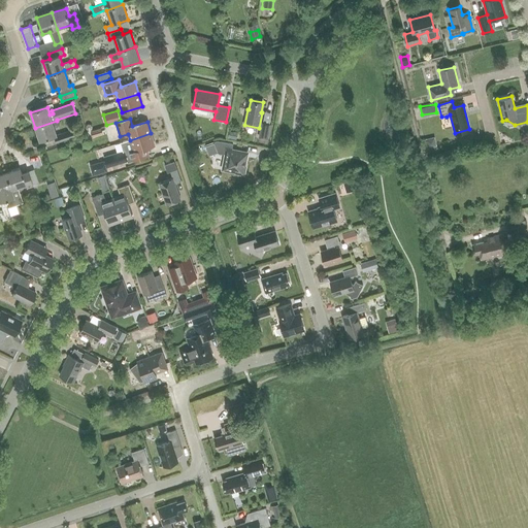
[(57,136),(54,127),(59,126),(57,121),(35,128),(40,141),(55,137),(57,143),(75,137),(73,131),(57,136)]
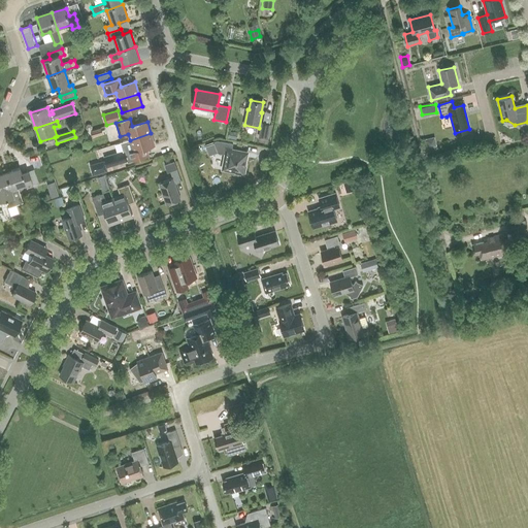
[(271,124),(261,122),(258,138),(268,139),(271,124)]
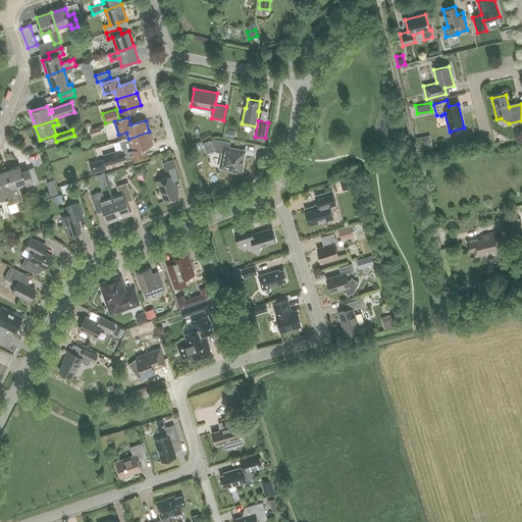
[(89,129),(91,136),(102,133),(100,126),(89,129)]
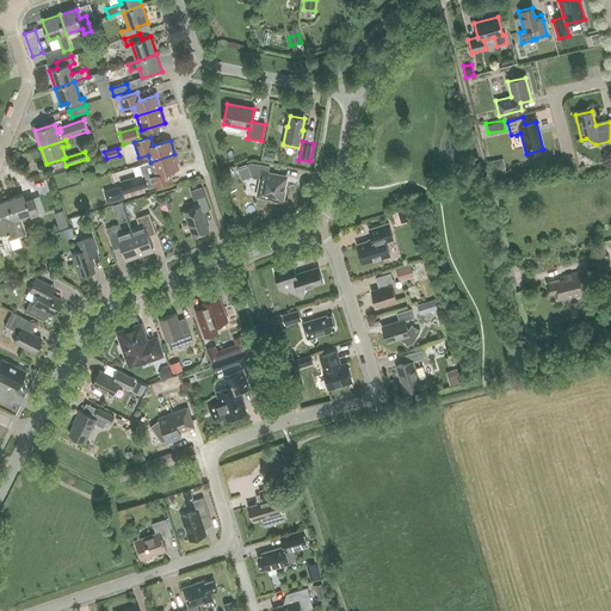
[(264,159),(273,161),(276,154),(265,152),(264,159)]
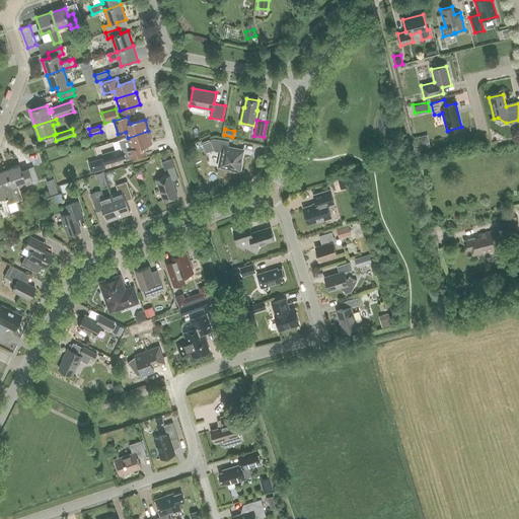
[(128,138),(131,149),(124,152),(122,148),(101,154),(105,167),(123,162),(122,159),(125,158),(126,159),(147,153),(144,145),(152,143),(148,131),(128,138)]
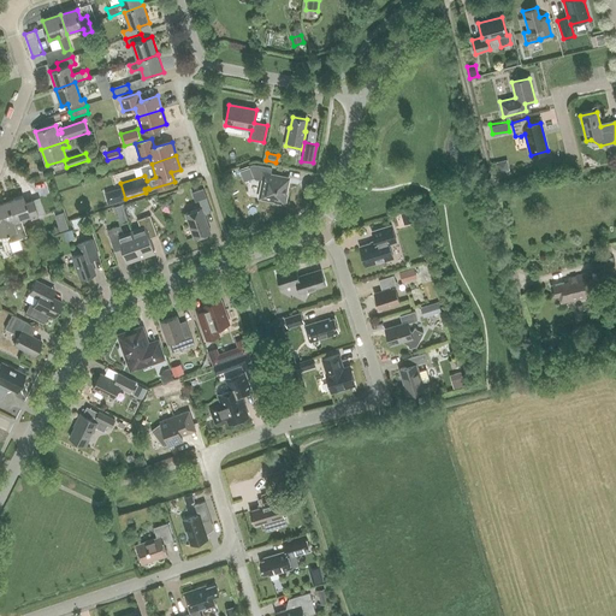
[(285,194),(288,178),(270,176),(272,169),(256,165),(254,165),(238,170),(243,182),(254,178),(264,179),(260,197),(276,201),(274,202),(285,205),(286,195),(285,194)]
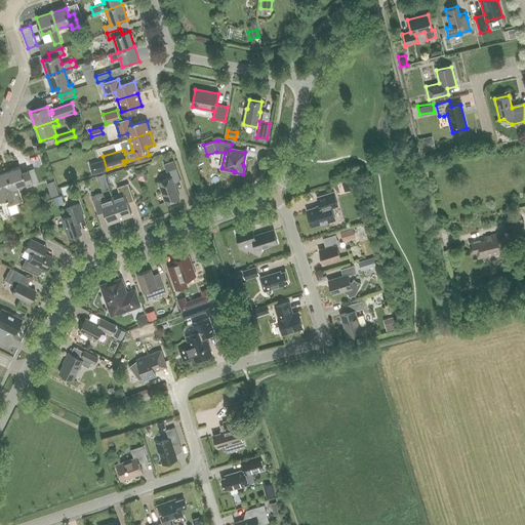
[(180,180),(176,168),(173,161),(163,164),(166,171),(169,170),(171,177),(158,183),(165,203),(179,198),(173,183),(180,180)]
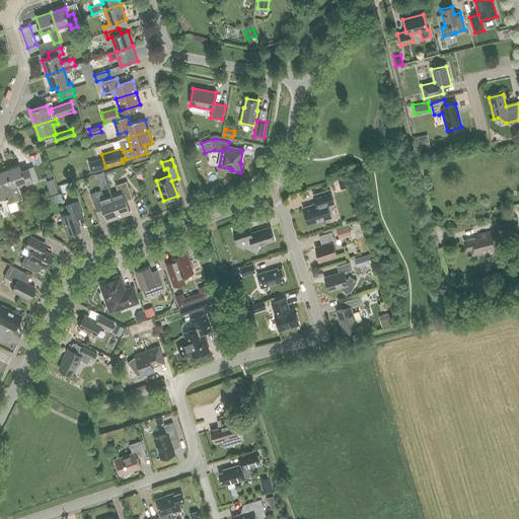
[(19,165),(4,170),(15,202),(22,200),(16,184),(24,181),(25,184),(31,182),(27,168),(21,170),(19,165)]
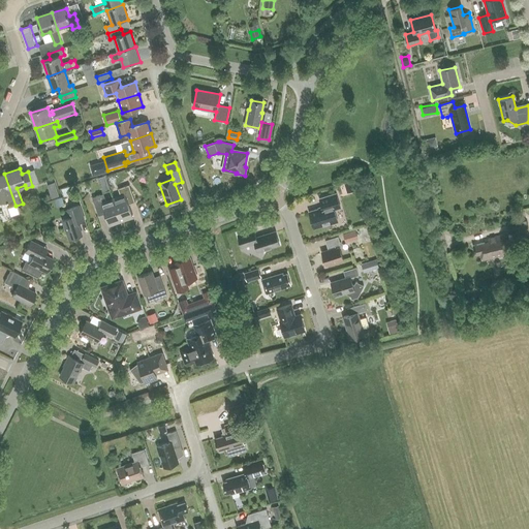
[(9,208),(16,206),(4,174),(0,175),(0,203),(7,200),(9,208)]
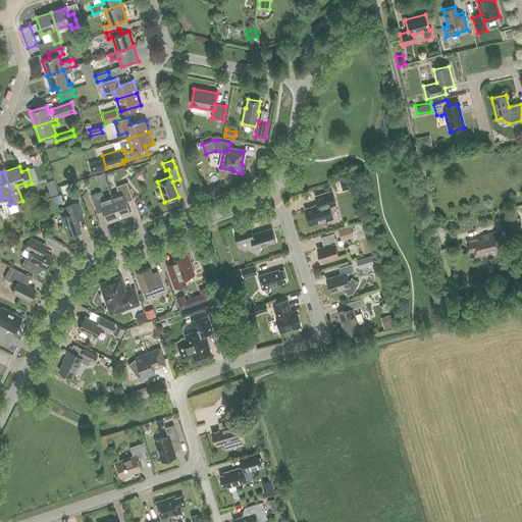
[(103,172),(97,175),(102,190),(109,187),(103,172)]
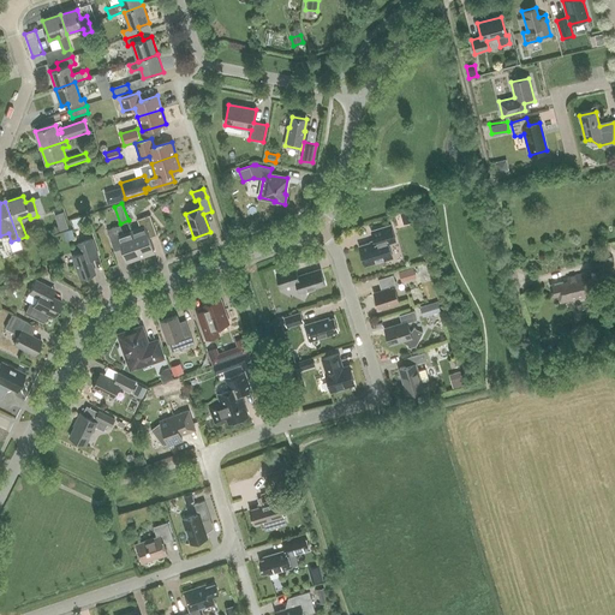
[(60,230),(70,226),(64,210),(55,214),(60,230)]
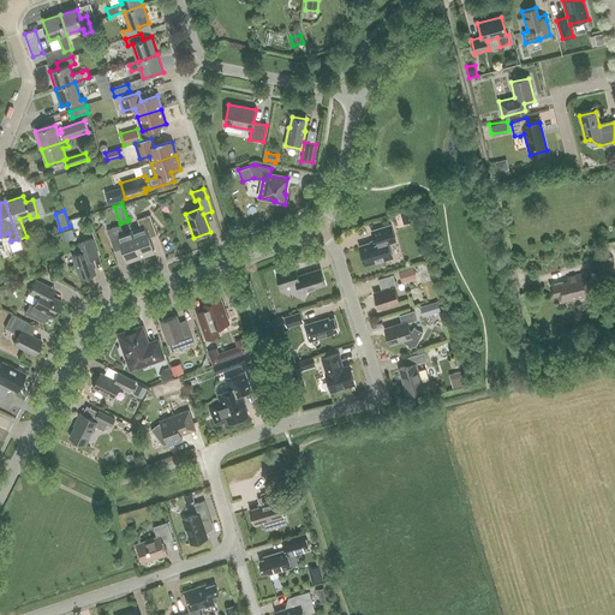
[(400,213),(404,225),(412,222),(408,210),(400,213)]
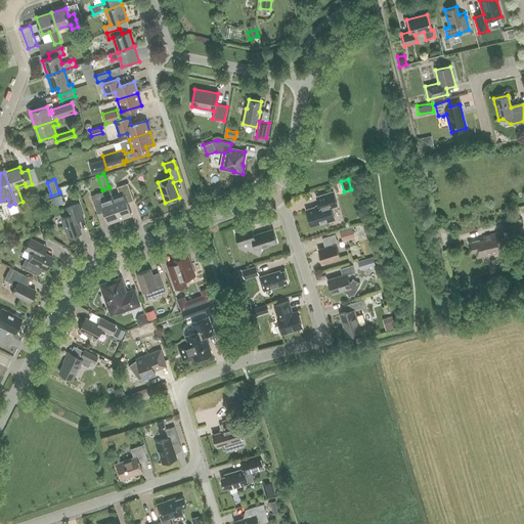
[(119,194),(112,198),(120,219),(131,215),(127,203),(134,201),(128,183),(117,187),(119,194)]
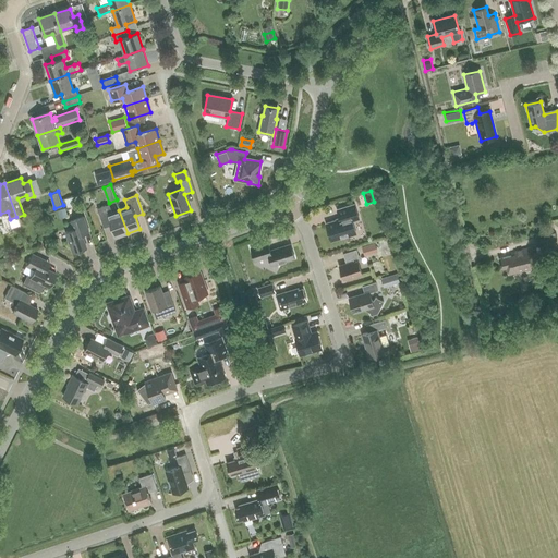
[(67,207),(76,205),(74,196),(64,199),(67,207)]
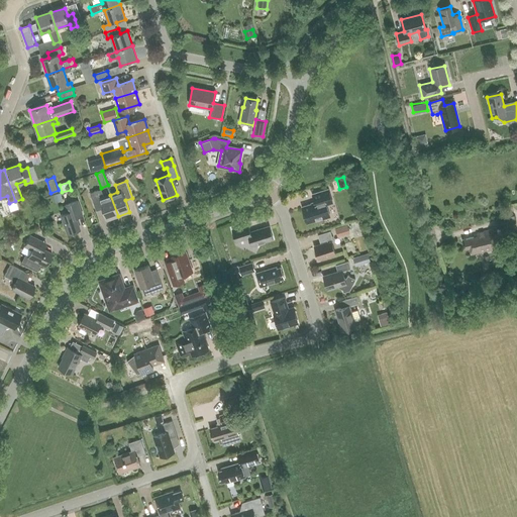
[(326,205),(332,203),(328,189),(312,194),(315,203),(302,207),(304,215),(305,215),(308,223),(321,219),(322,219),(330,217),(326,205)]
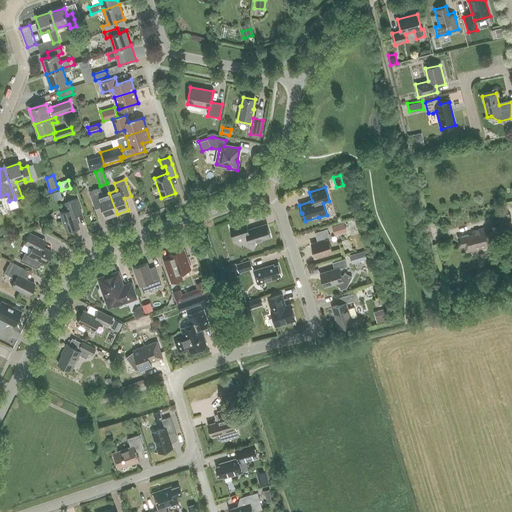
[(117,214),(109,193),(102,195),(100,188),(89,192),(95,209),(101,207),(106,218),(117,214)]
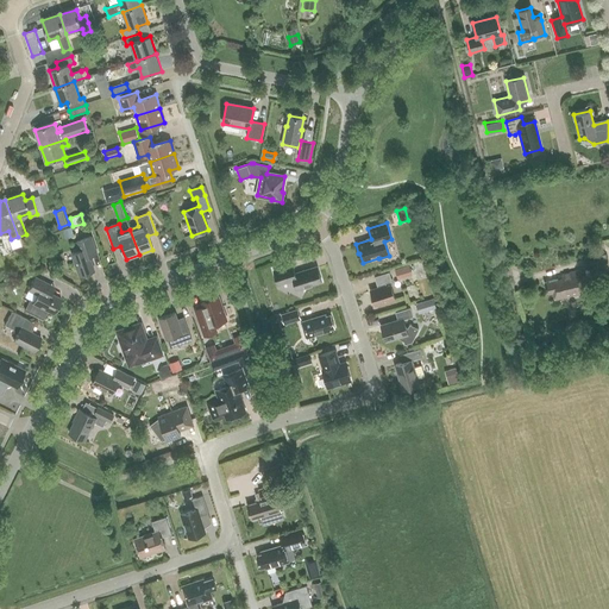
[(62,231),(64,239),(73,237),(70,228),(62,231)]
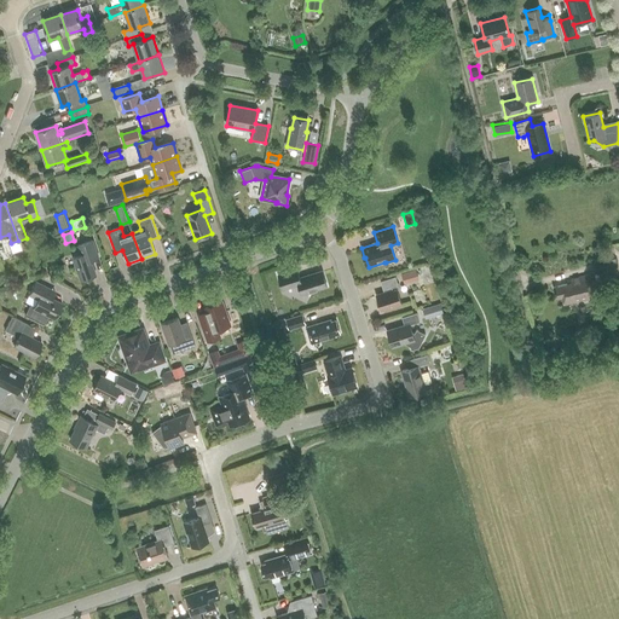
[(98,258),(92,241),(77,246),(81,255),(73,258),(81,281),(96,276),(91,260),(98,258)]
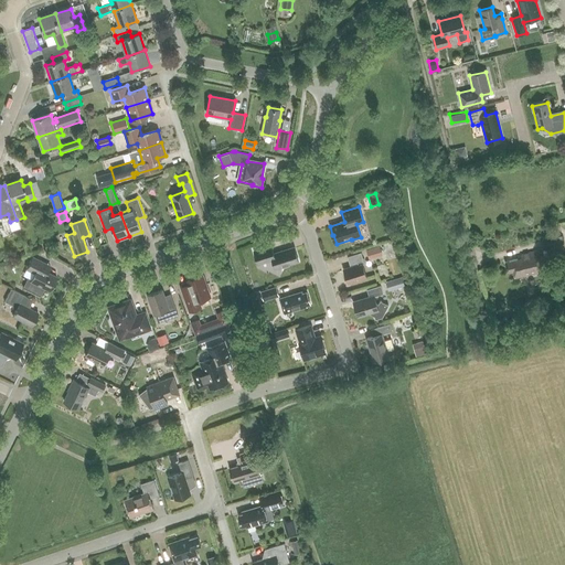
[(555,237),(542,241),(544,251),(548,249),(551,258),(561,256),(555,237)]
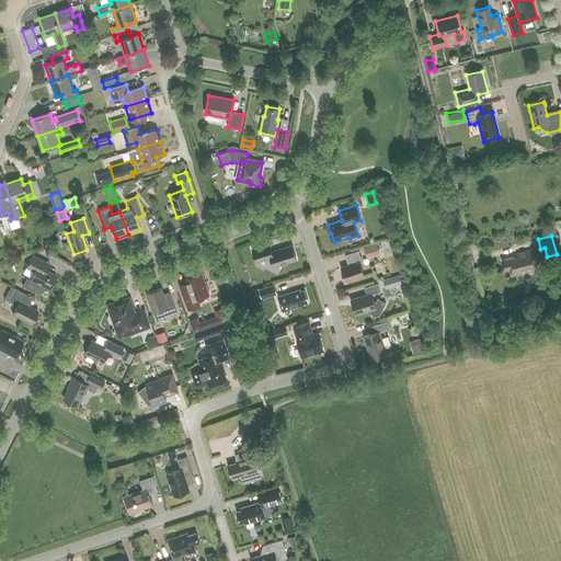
[(281,264),(295,260),(290,247),(272,252),(268,243),(252,249),(256,263),(271,259),(272,263),(271,265),(278,270),(281,264)]
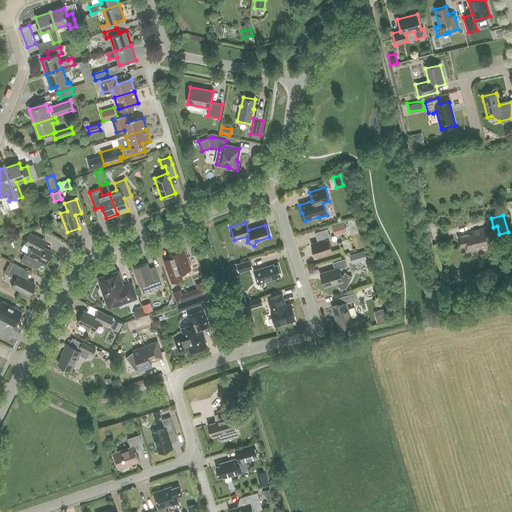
[(332,227),(335,235),(347,231),(344,223),(332,227)]
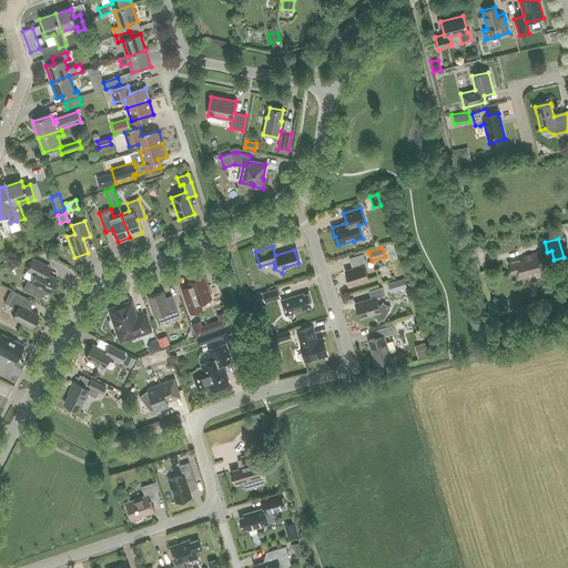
[(517,280),(546,273),(541,252),(523,256),(524,260),(507,264),(510,275),(515,273),(517,280)]
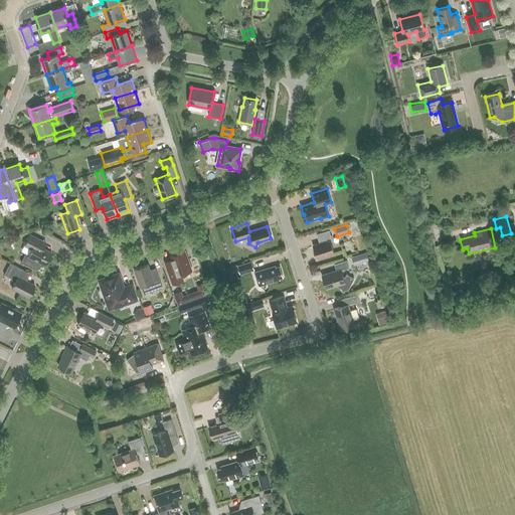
[(313,245),(317,259),(334,252),(330,241),(332,240),(329,230),(317,234),(319,243),(313,245)]
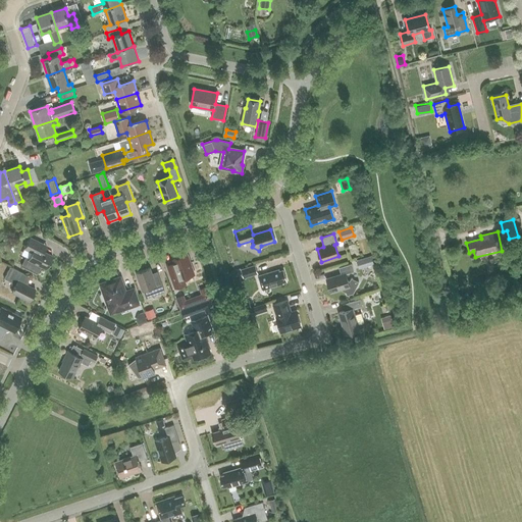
[(36,273),(40,266),(46,268),(52,256),(43,251),(46,246),(30,238),(24,249),(32,253),(28,259),(25,258),(21,266),(20,266),(37,274),(37,273),(36,273)]
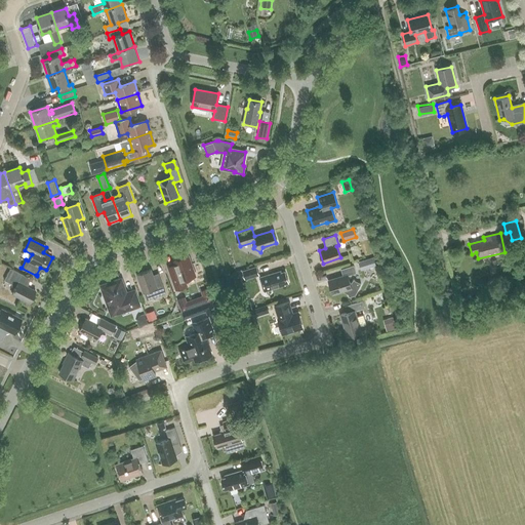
[(168,268),(171,278),(175,290),(187,286),(185,280),(195,276),(188,256),(173,261),(175,265),(168,268)]
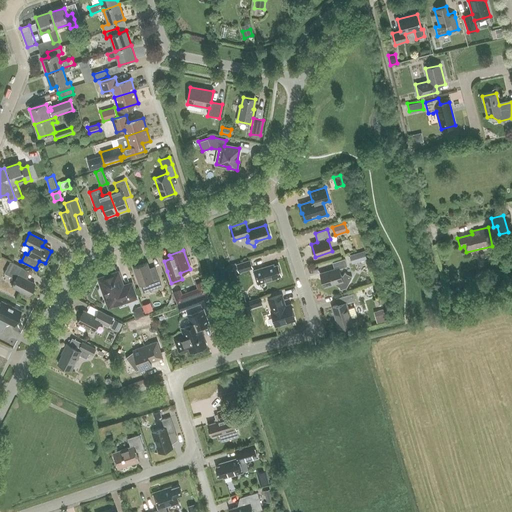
[(367,259),(364,251),(349,256),(352,264),(367,259)]
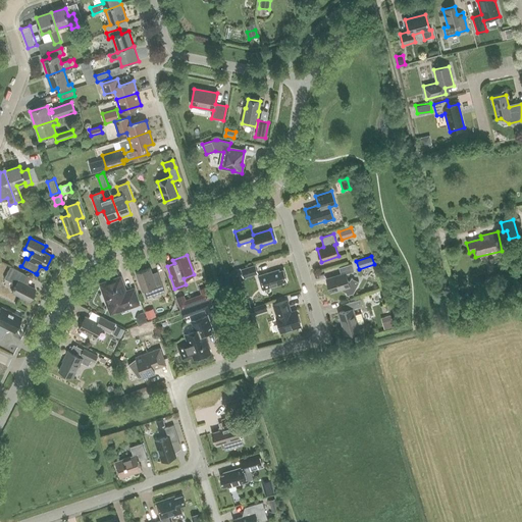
[(337,289),(346,293),(347,295),(353,293),(359,282),(351,278),(349,281),(348,280),(346,274),(354,271),(352,264),(338,268),(341,275),(326,279),(330,293),(335,291),(337,289)]
